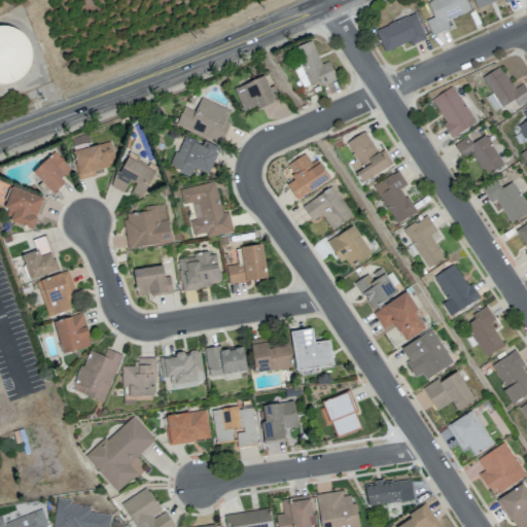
[(449,29),(446,21),(470,10),(465,0),(430,0),(426,2),(432,18),(425,21),(431,36),(449,29)]
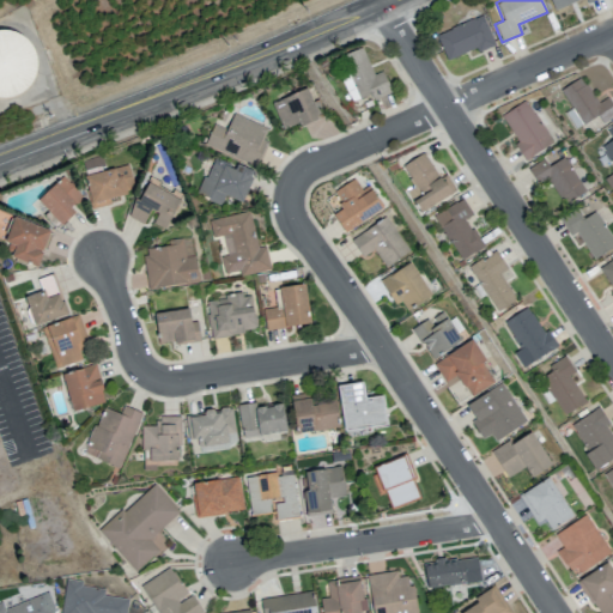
[(550,0),(554,10),(577,0),(586,0),(587,2),(593,0),(550,0)]
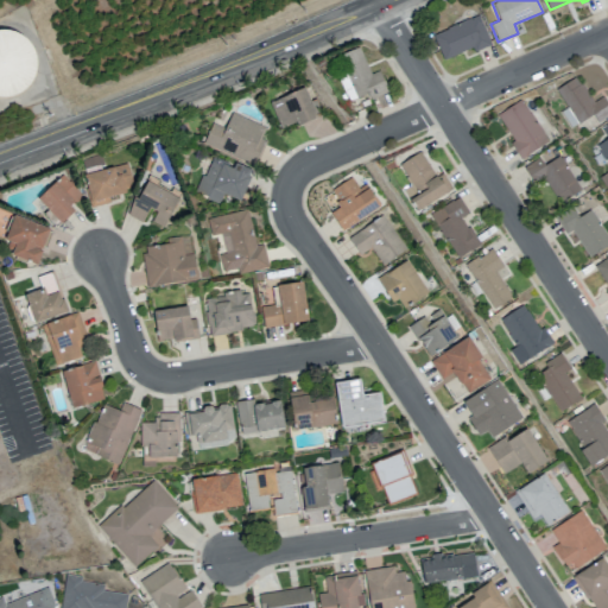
[(443,61),(472,48),(474,52),(491,44),(479,14),(432,35),(443,61)]
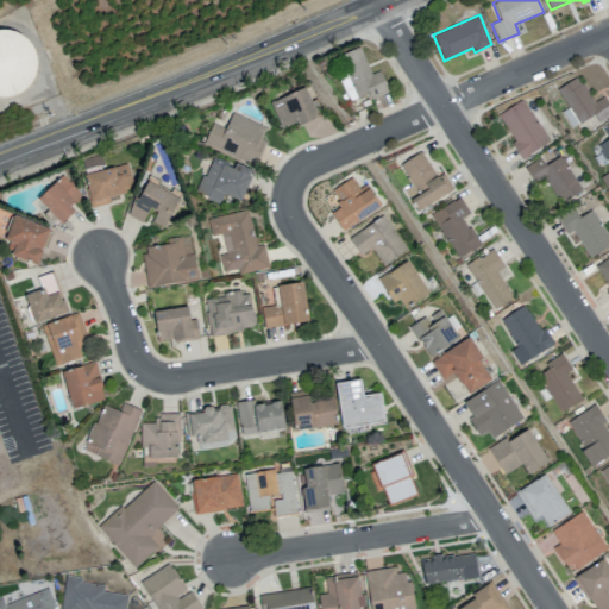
[(35,36),(0,33),(0,94),(30,96),(35,36)]
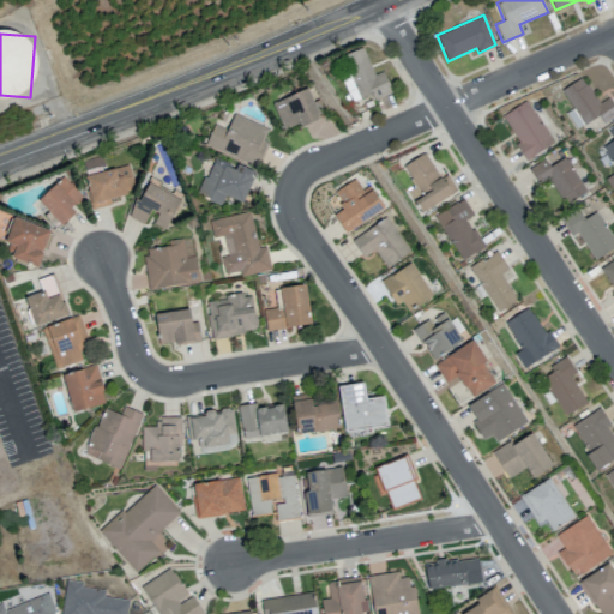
[(344,65),(363,58),(375,85),(385,80),(395,103),(375,110),(372,104),(363,108),(344,65)]
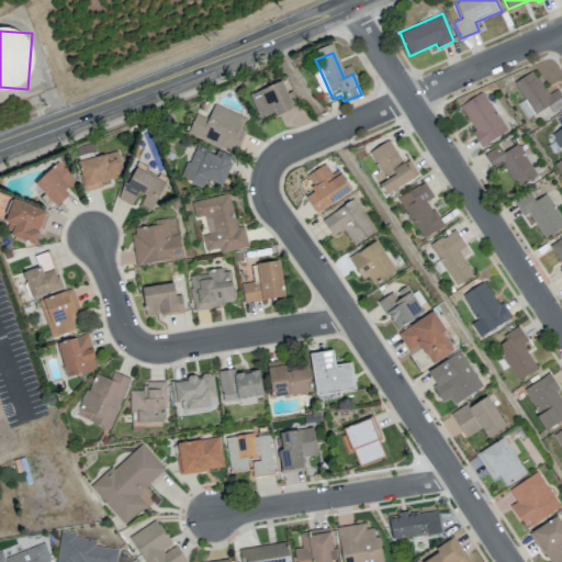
[(551,112),(561,107),(561,96),(559,89),(546,94),(535,71),(515,80),(531,115),(549,107),(551,112)]
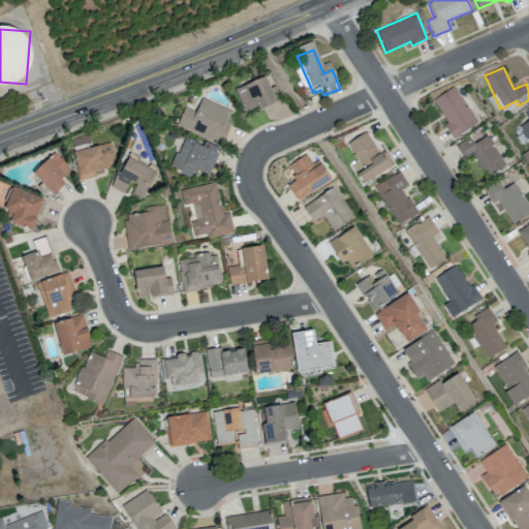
[(236,98),(246,121),(279,109),(268,85),(236,98)]
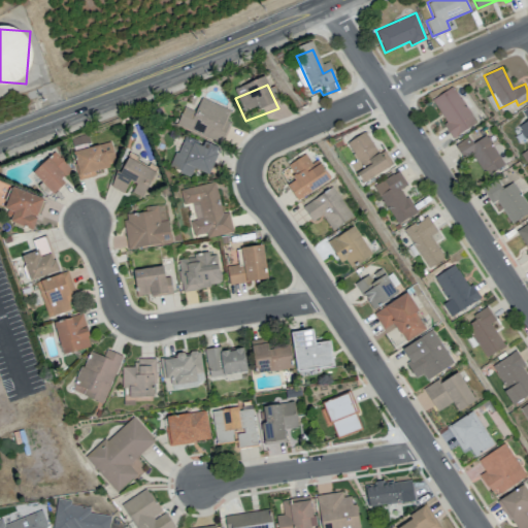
[(475,124),(454,86),(430,99),(453,137),(475,124)]
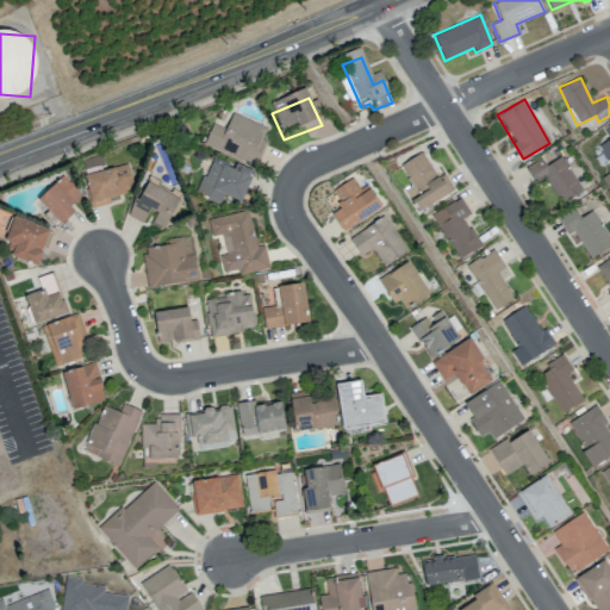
[(212,132),(205,151),(254,174),(269,136),(234,122),(230,139),(212,132)]
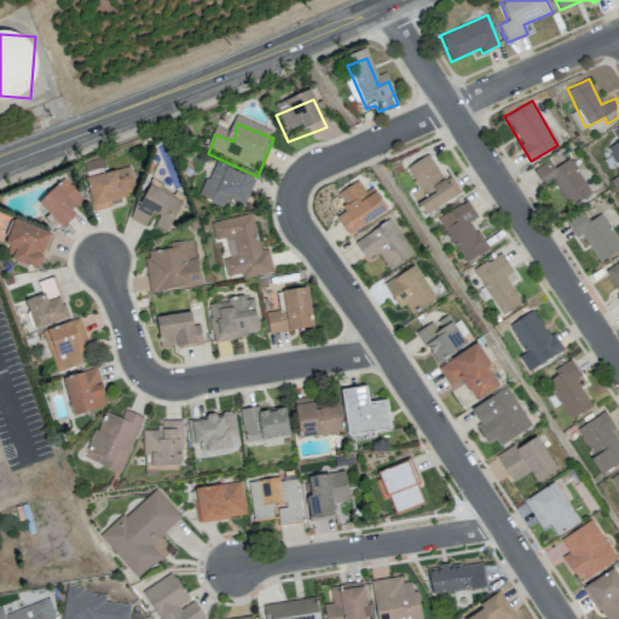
[(618,125),(612,129),(618,142),(607,148),(618,167),(618,125)]
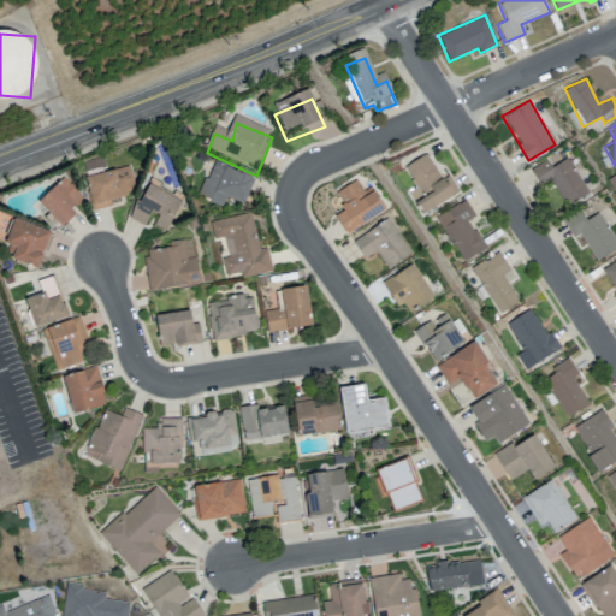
[(426,153),(403,167),(416,187),(408,193),(422,214),(452,195),(426,153)]
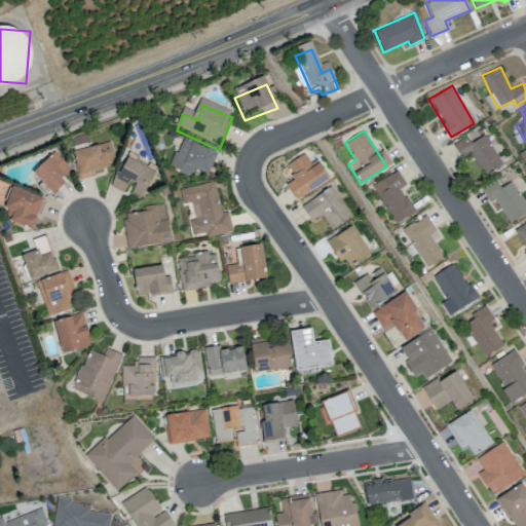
[(453,145),(461,158),(471,152),(484,175),(502,163),(484,135),(471,143),(466,136),(453,145)]
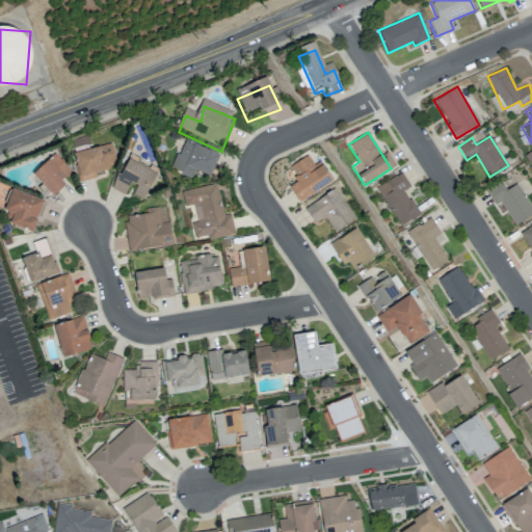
[(188,143),(180,162),(176,161),(170,177),(193,187),(197,178),(213,183),(224,157),(188,143)]
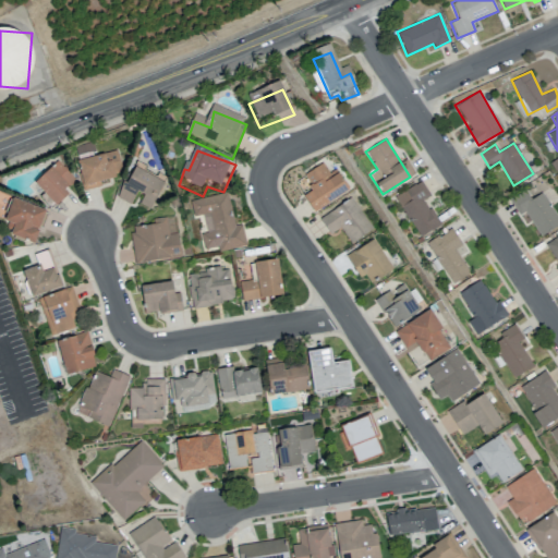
[(79,169),(87,198),(102,194),(101,190),(118,185),(117,182),(122,181),(117,157),(79,169)]
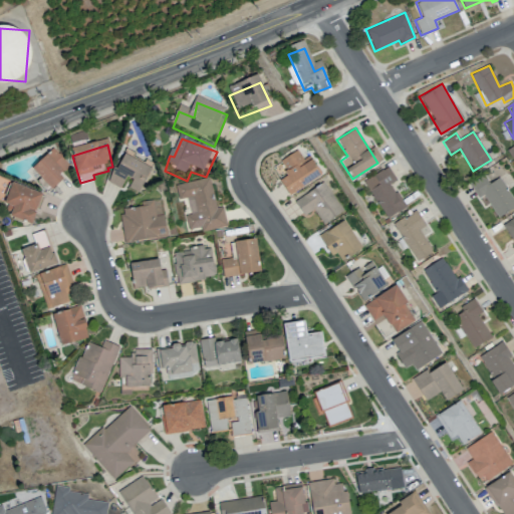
[(309,156),(303,159),(297,150),(279,161),(287,174),(279,180),(289,195),(321,175),(309,156)]
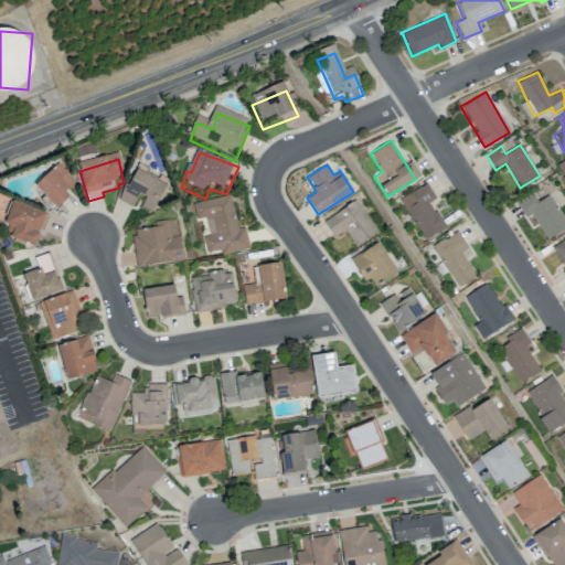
[(36,193),(60,216),(73,204),(70,200),(76,189),(59,171),(36,193)]
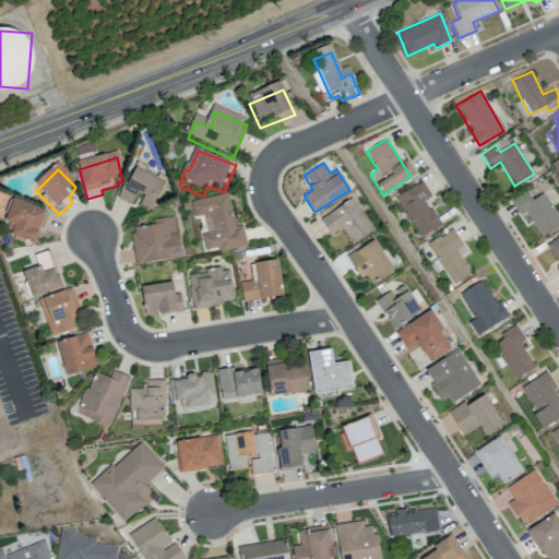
[(134,174),(118,205),(132,213),(139,200),(146,203),(142,212),(153,217),(168,190),(134,174)]
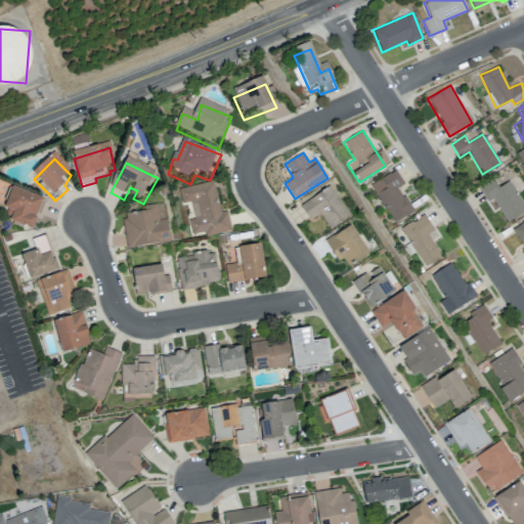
[(413,211),(398,186),(403,183),(395,169),(370,184),(394,223),(413,211)]
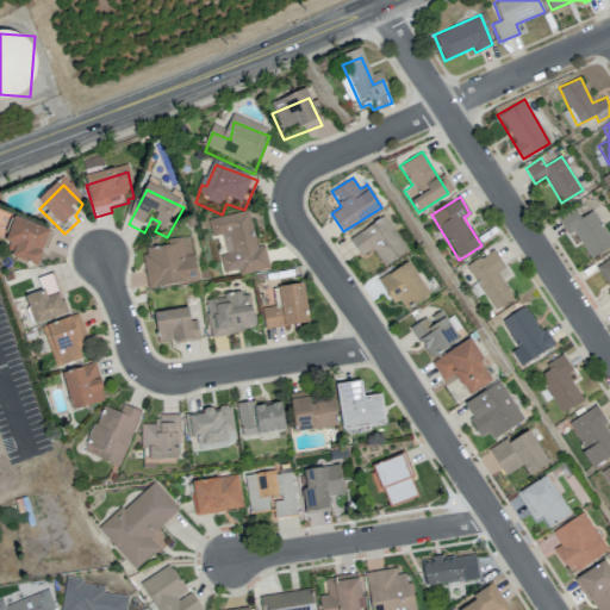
[(574,231),(591,259),(609,246),(609,237),(592,210),(580,217),(574,209),(558,219),(567,235),(574,231)]
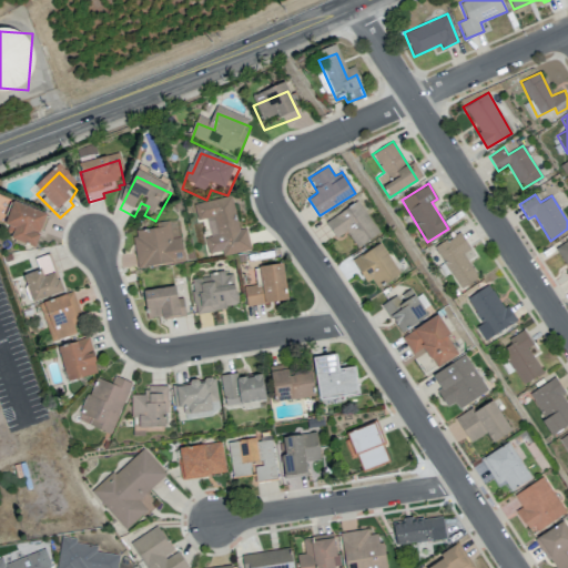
[(325,223),(335,239),(346,231),(357,247),(379,232),(357,201),(325,223)]
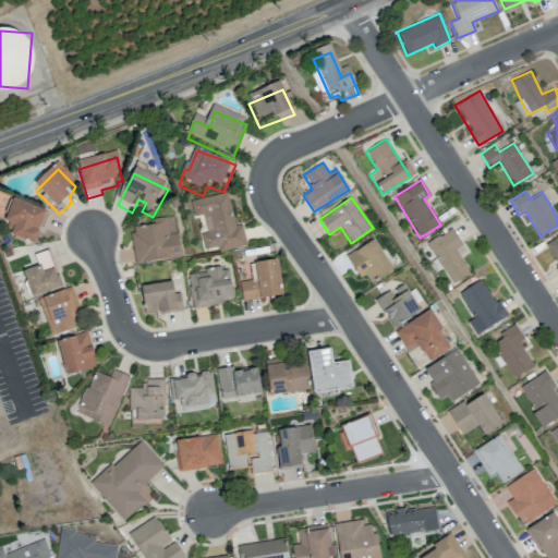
[(190,209),(194,225),(204,223),(207,241),(202,242),(205,257),(219,255),(220,259),(249,254),(243,232),(237,233),(228,202),(190,209)]
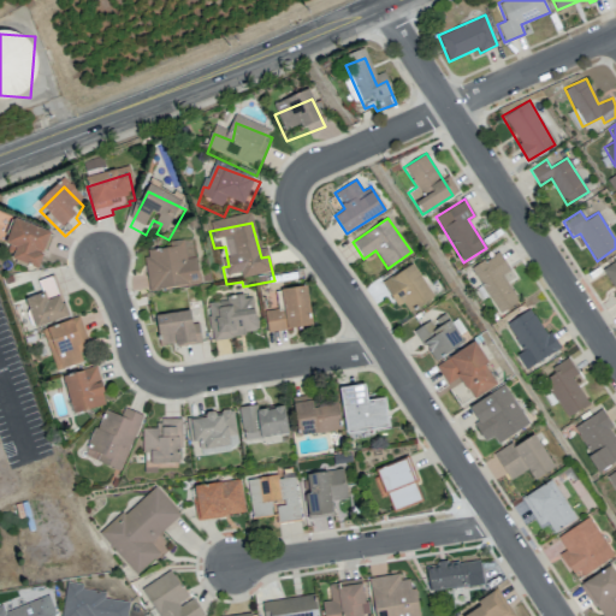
[(17,227),(7,252),(19,255),(15,267),(41,278),(54,241),(17,227)]
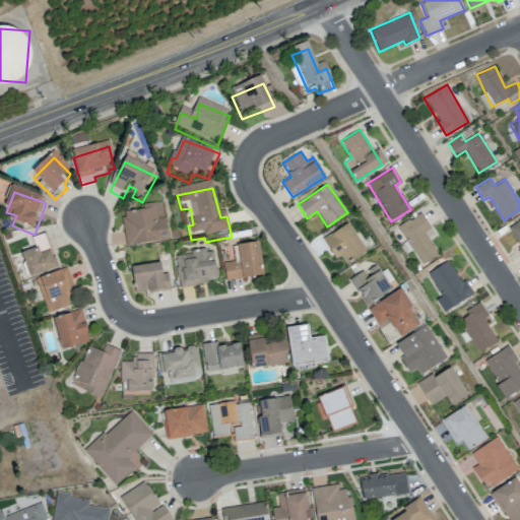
[(122,224),(127,255),(172,248),(165,208),(154,210),(151,215),(124,219),(125,224),(122,224)]
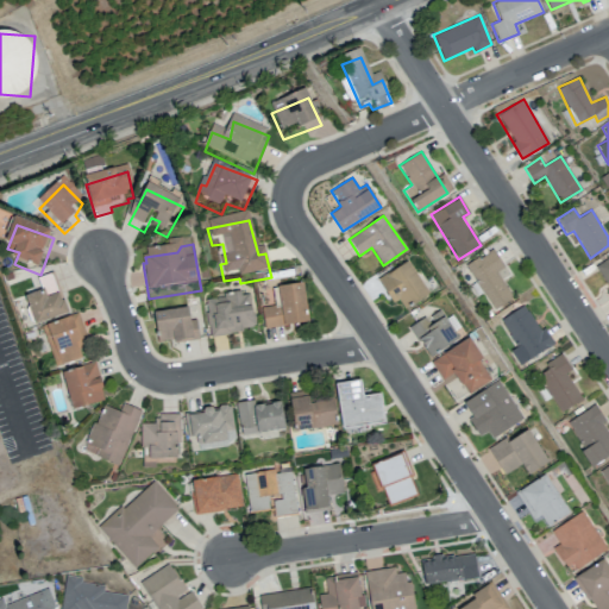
[(496,271),(503,267),(493,249),(465,264),(493,311),(513,299),(496,271)]
